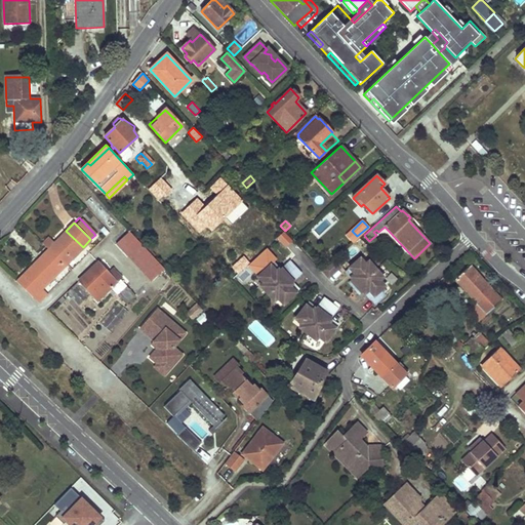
[(47,249),(55,257),(58,255),(66,264),(67,264),(83,247),(66,231),(53,242),(48,248),(47,249)]
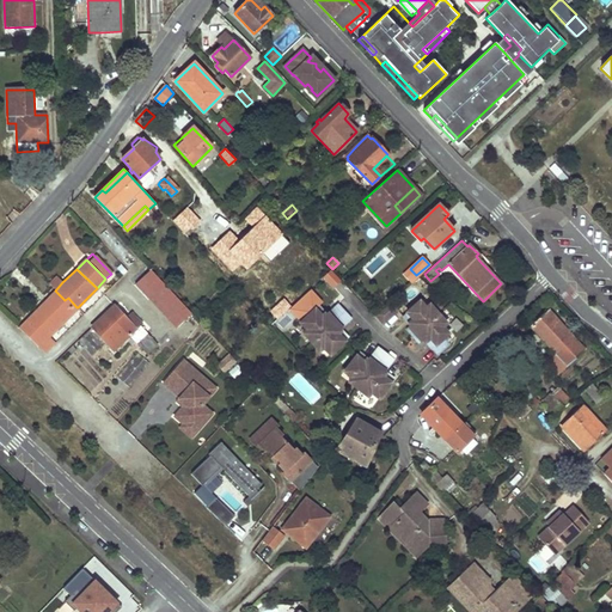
[(163,283),(151,270),(135,285),(163,314),(178,300),(175,295),(171,292),(163,283)]
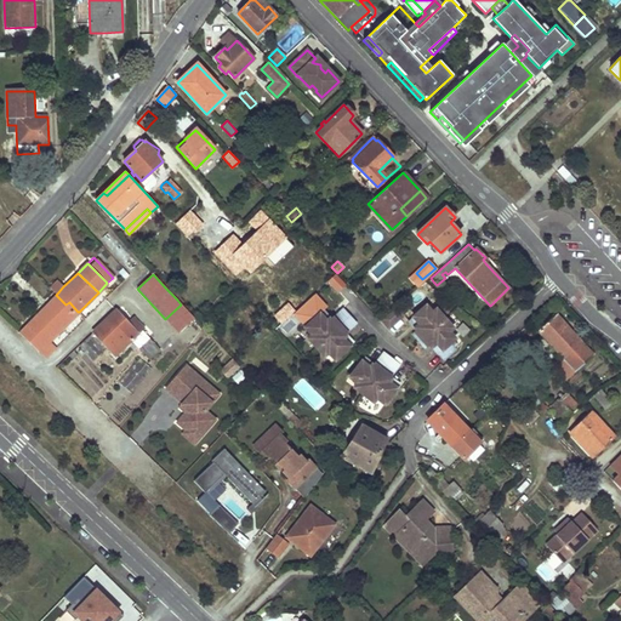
[(51,289),(57,294),(63,286),(58,281),(51,289)]
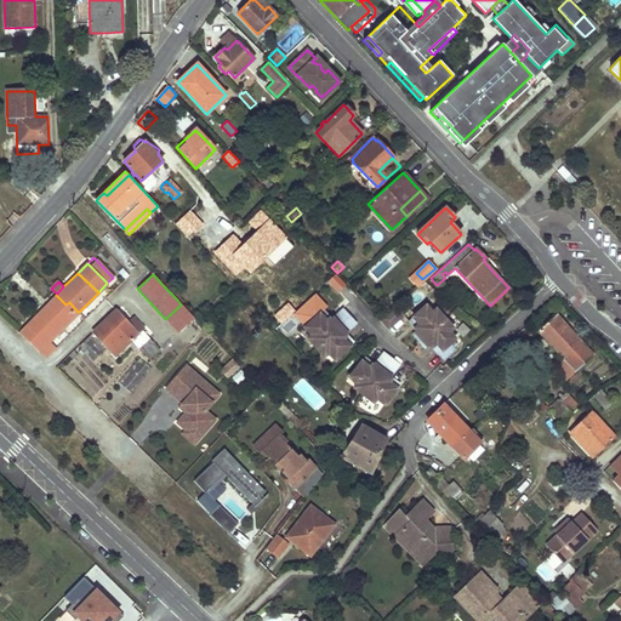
[(178,292),(170,284),(165,288),(174,296),(178,292)]
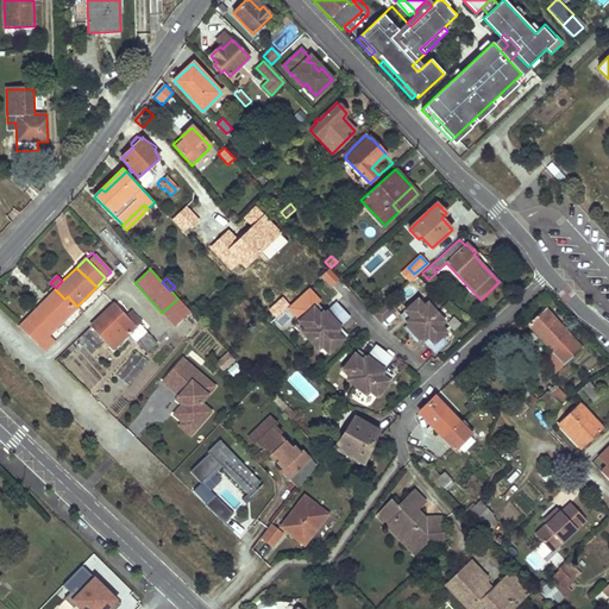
[(359,281),(350,289),(359,299),(369,290),(359,281)]
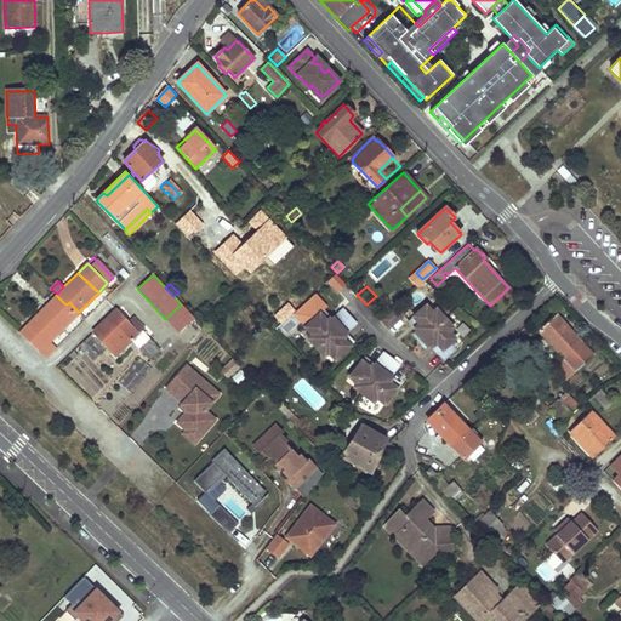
[(56,295),(34,317),(55,336),(75,315),(78,312),(69,302),(66,305),(56,295)]
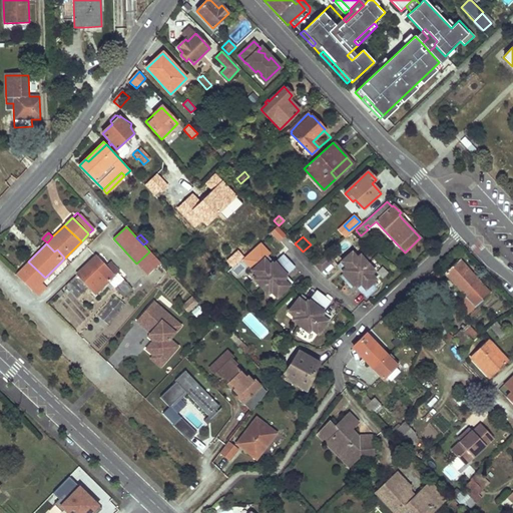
[(250,272),(264,261),(270,255),(259,243),(240,261),(250,272)]
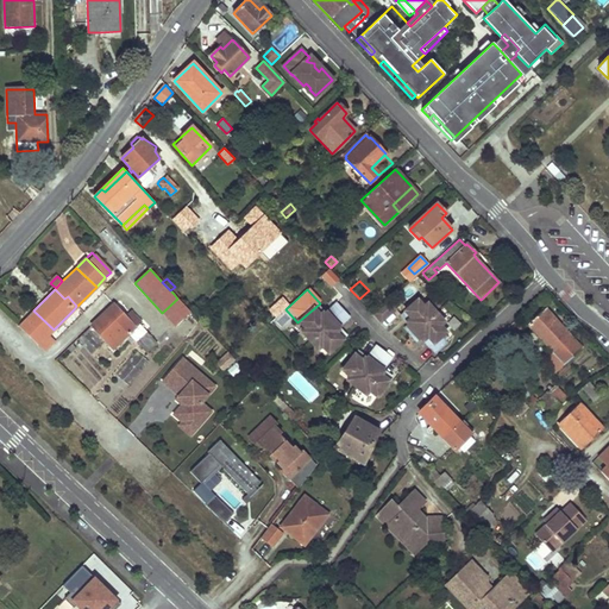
[(190,312),(177,299),(162,313),(175,326),(190,312)]
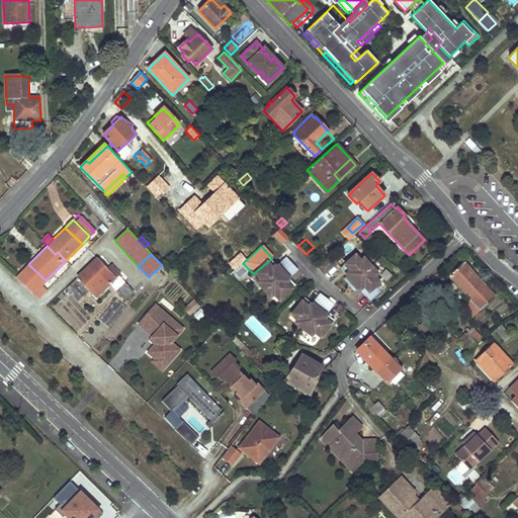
[(331,256),(319,267),(324,273),(336,262),(331,256)]
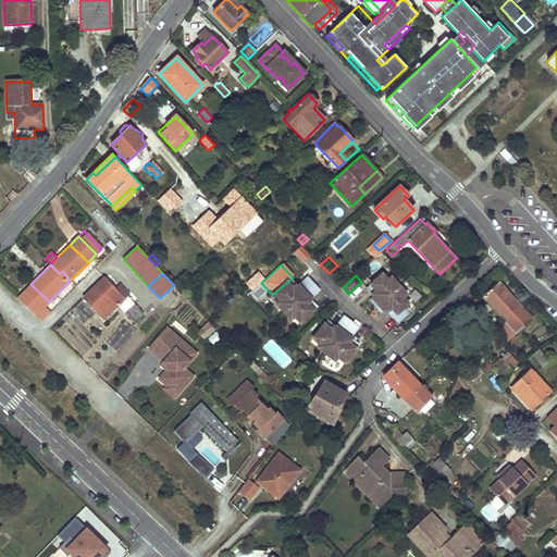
[(286,283),(272,295),(279,301),(275,306),(288,320),(293,317),(298,323),(311,311),(313,306),(308,305),(309,301),(320,292),(307,277),(296,287),(293,287),(292,283),(286,283)]
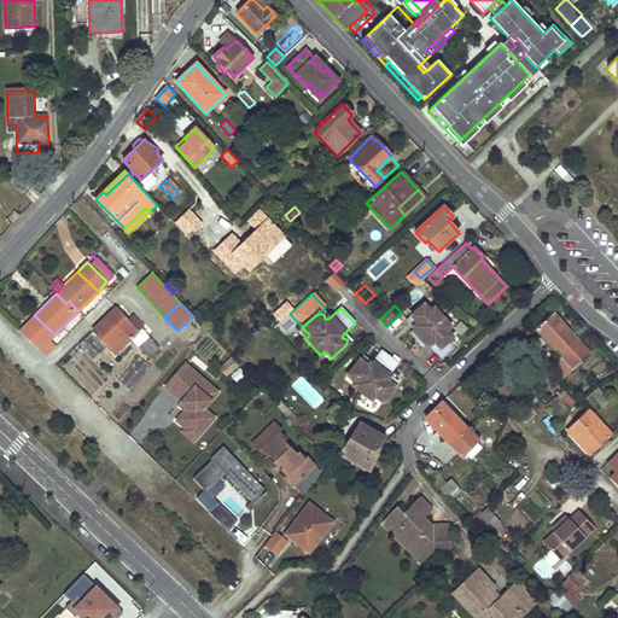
[(419,308),(409,316),(415,324),(413,326),(414,328),(427,343),(430,345),(432,342),(438,349),(436,351),(442,357),(454,347),(449,340),(454,336),(447,328),(450,326),(439,313),(436,316),(429,309),(425,314),(419,308)]
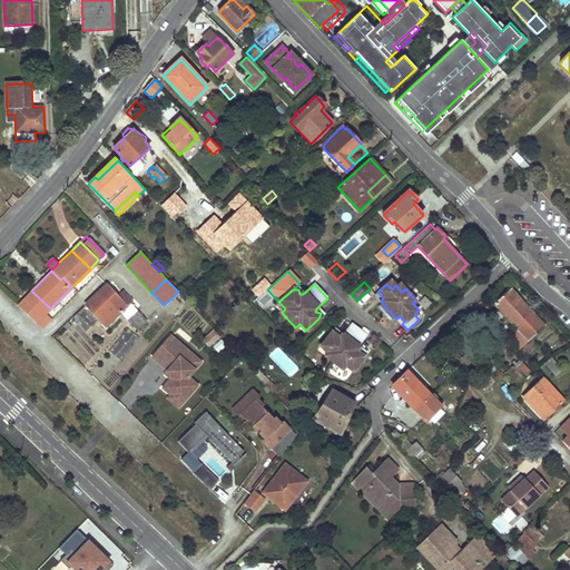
[(107,285),(86,304),(99,318),(106,325),(118,314),(120,312),(125,317),(126,318),(133,312),(127,306),(118,297),(107,285)]
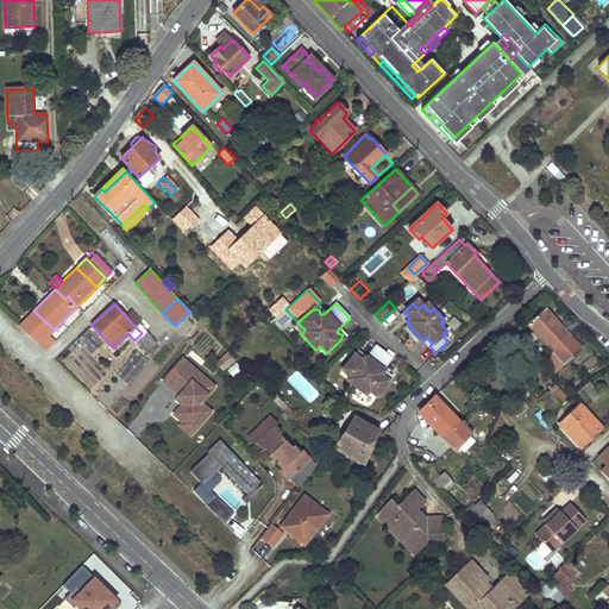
[(582,349),(545,308),(528,324),(553,351),(544,362),(554,374),(582,349)]
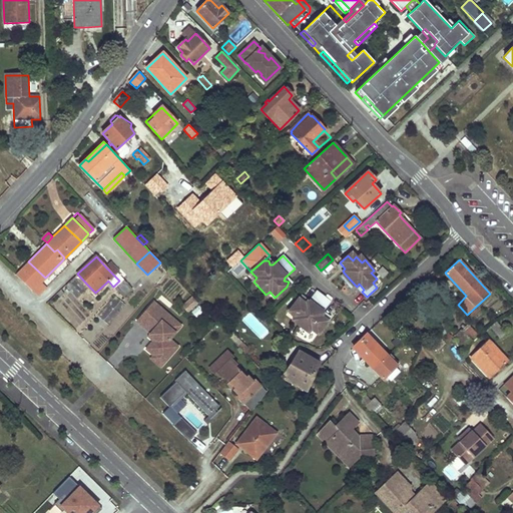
[(28,262),(16,275),(32,291),(45,278),(28,262)]
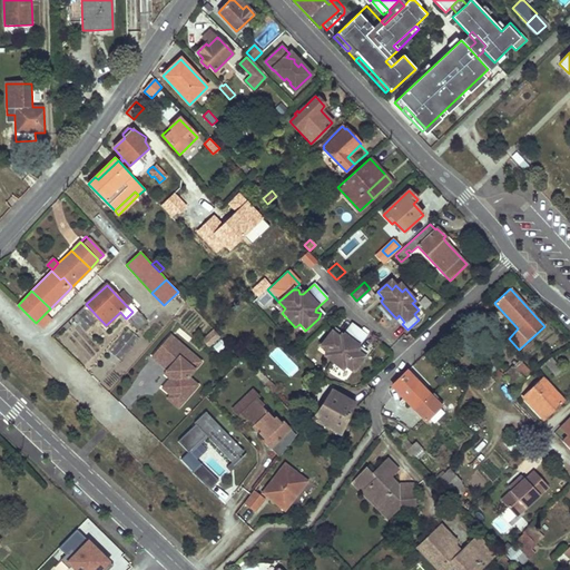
[(131,302),(123,292),(118,297),(127,306),(130,303),(131,302)]
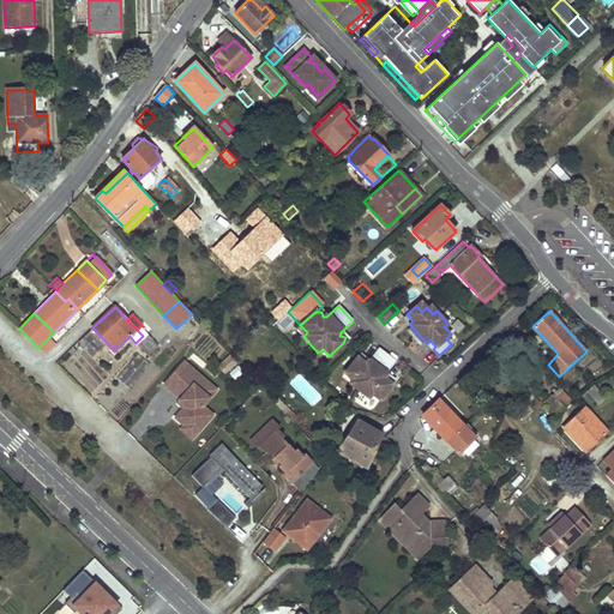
[(146,333),(140,326),(137,330),(143,336),(146,333)]
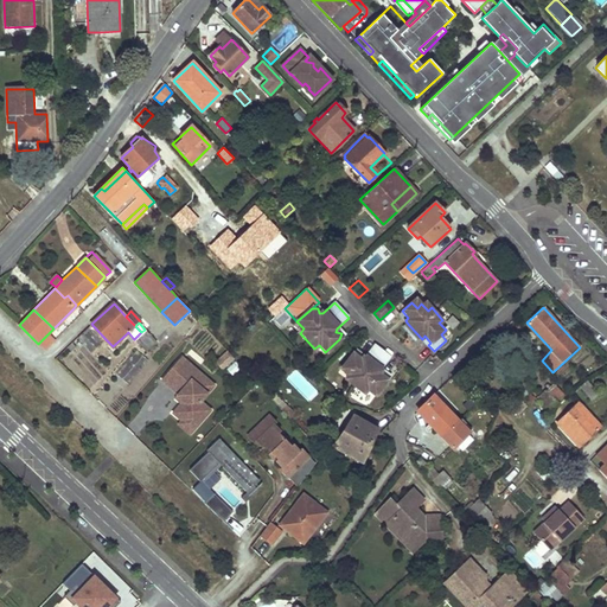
[(407,323),(403,325),(416,339),(420,337),(407,323)]
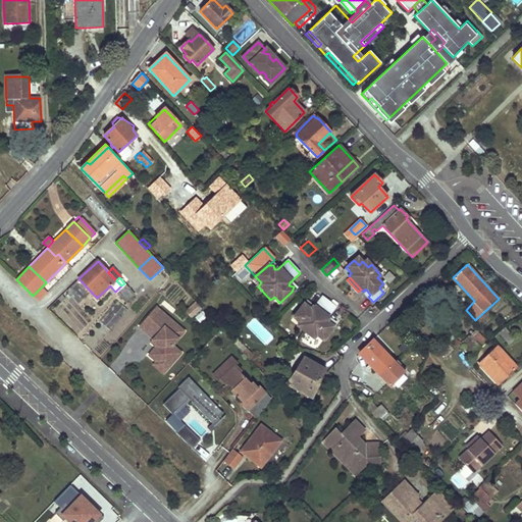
[(135,294),(124,283),(121,285),(115,292),(125,302),(135,294)]
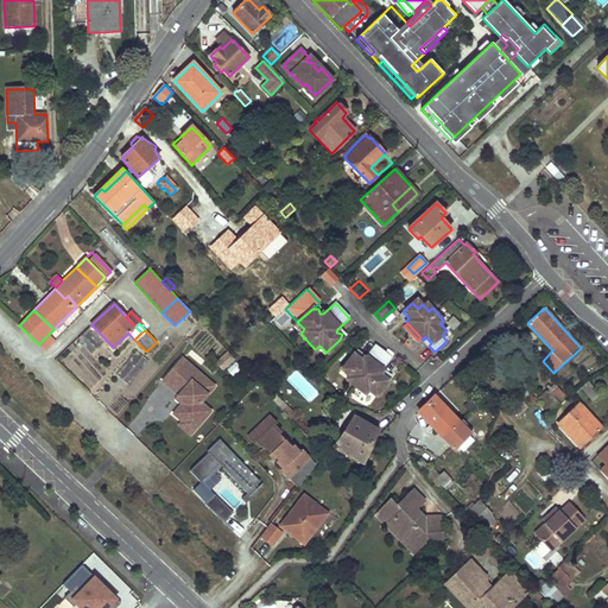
[(352,355),(340,371),(347,377),(344,380),(361,393),(365,390),(372,396),(385,380),(384,374),(379,374),(379,371),(388,358),(373,344),(362,358),(360,359),(358,353),(352,355)]
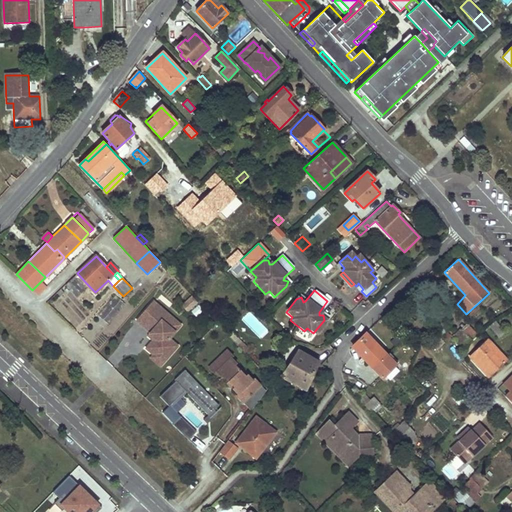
[(192,296),(183,305),(188,311),(197,302),(192,296)]
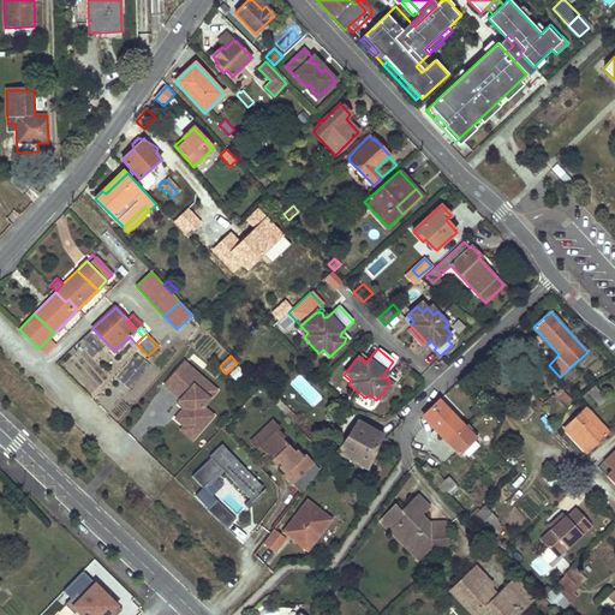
[(218,390),(184,362),(165,386),(180,399),(177,402),(184,408),(175,418),(184,427),(181,430),(192,440),(214,416),(203,406),(218,390)]
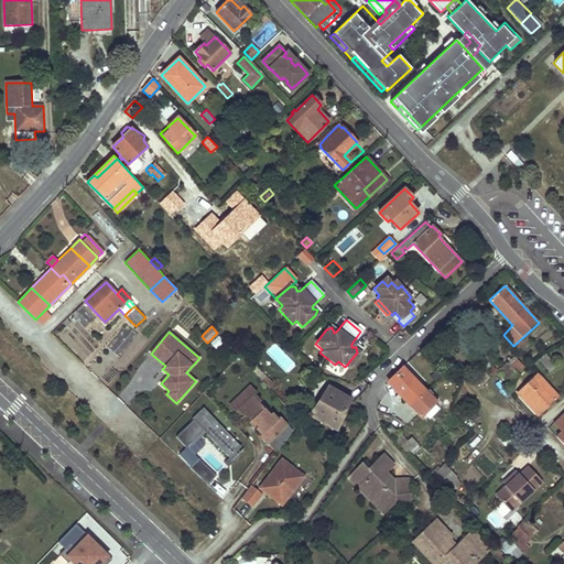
[(555,365),(545,354),(539,359),(548,370),(555,365)]
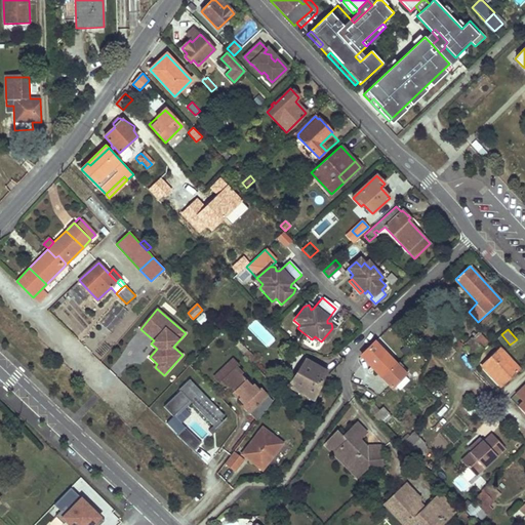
[(480,331),(473,338),(483,349),(490,342),(480,331)]
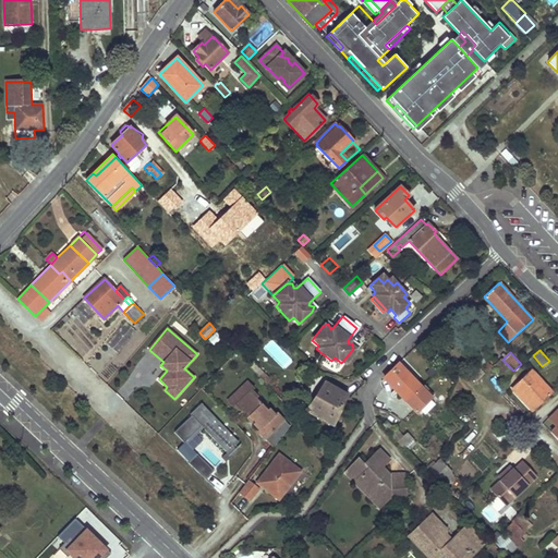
[(502,360),(493,367),(504,379),(513,371),(502,360)]
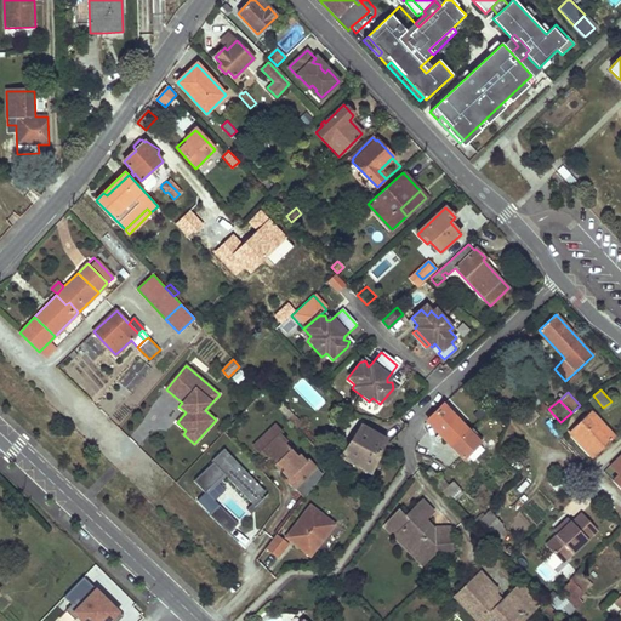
[(443,405),(427,420),(462,456),(465,459),(483,440),(472,429),(468,433),(443,405)]
